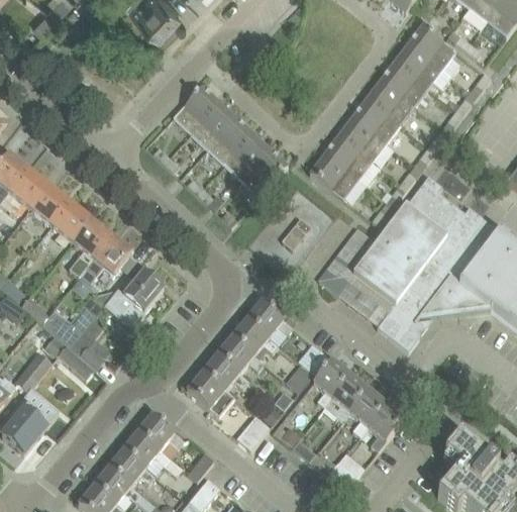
[(59,0),(47,12),(55,19),(71,2),(69,0),(59,0)]
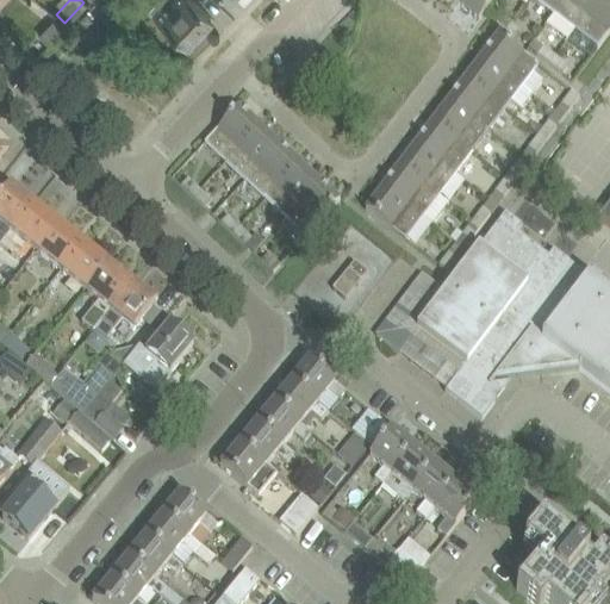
[(104,0),(101,2),(112,12),(117,7),(111,0),(104,0)]
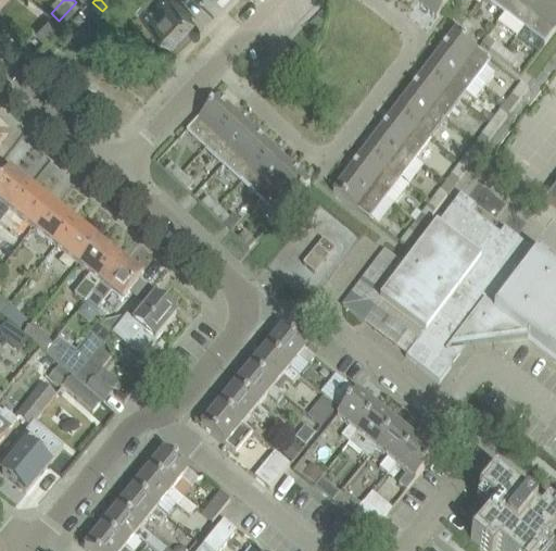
[(135,0),(169,34),(192,10),(181,0),(135,0)]
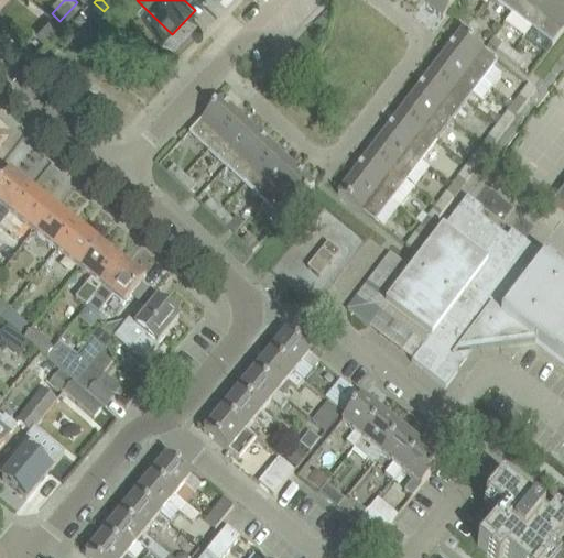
[(424,0),(443,14),(454,0),(424,0)]
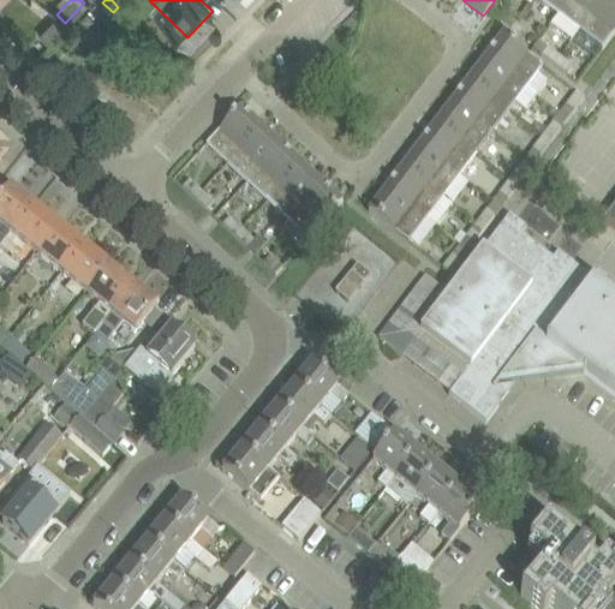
[(545,0),(557,10),(565,0),(545,0)]
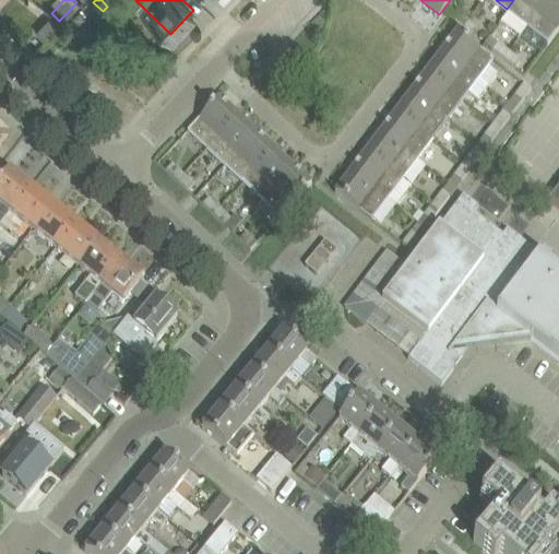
[(513,0),(507,9),(527,24),(545,0),(513,0)]
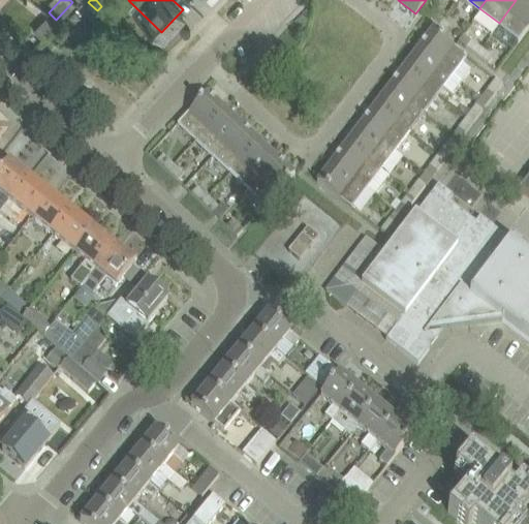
[(528,23),(528,0),(516,0),(499,23),(518,37),(528,23)]
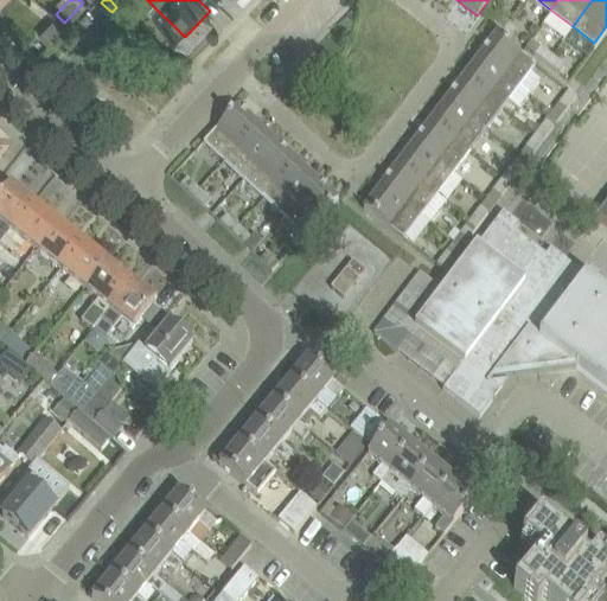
[(85,6),(80,12),(87,18),(93,12),(85,6)]
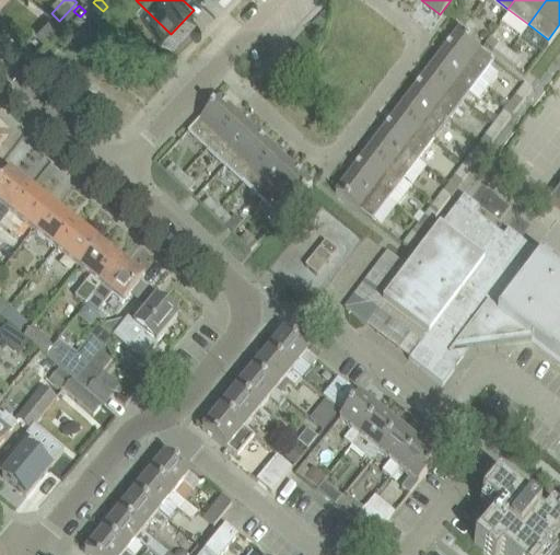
[(456,9),(452,15),(464,24),(469,18),(456,9)]
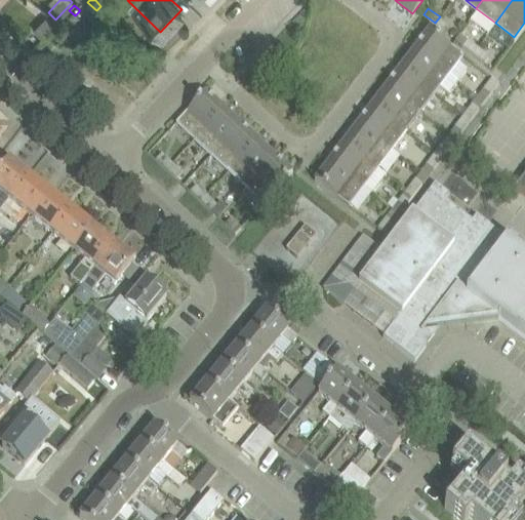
[(34,27),(42,34),(55,20),(48,12),(34,27)]
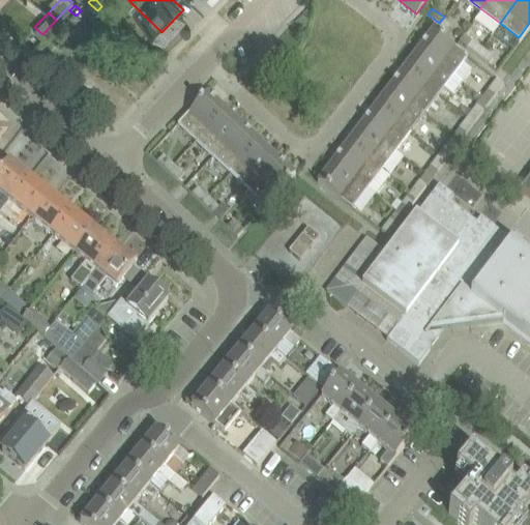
[(450,22),(444,17),(439,23),(445,28),(450,22)]
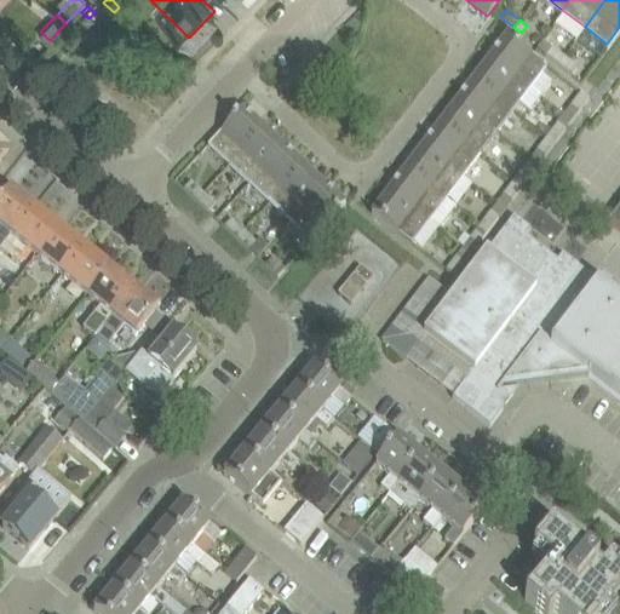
[(440,224),(455,202),(446,195),(518,99),(528,107),(550,78),(540,70),(547,62),(506,30),(371,208),(412,240),(430,217),(440,224)]
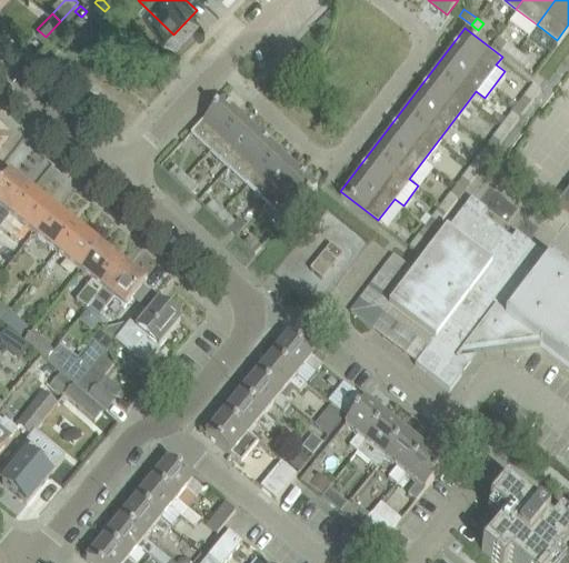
[(499,46),(512,57),(518,49),(505,39),(499,46)]
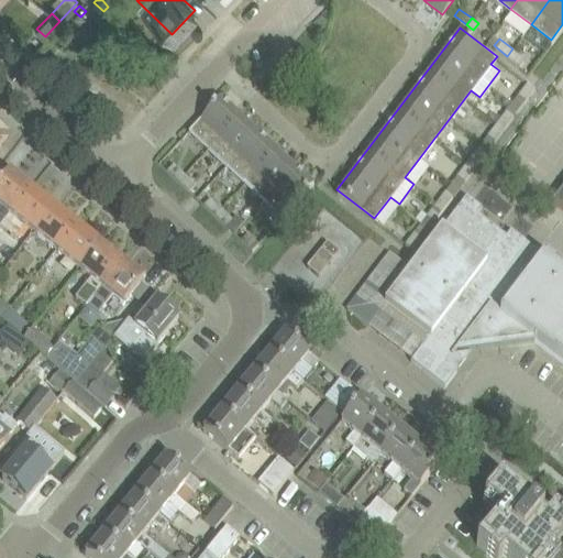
[(518,64),(523,57),(512,48),(507,56),(518,64)]
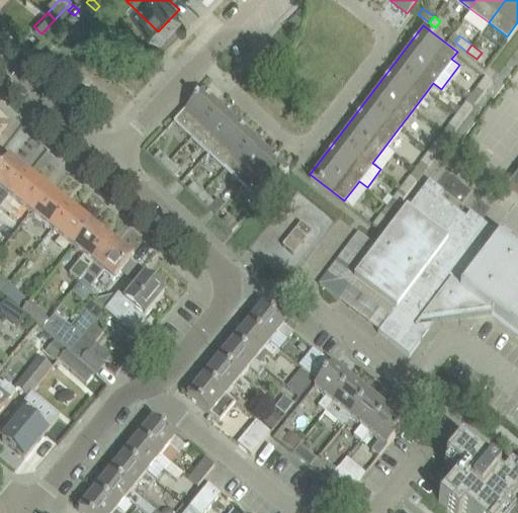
[(486,73),(421,159),(393,195),(400,200),(416,178),(493,78),(486,73)]
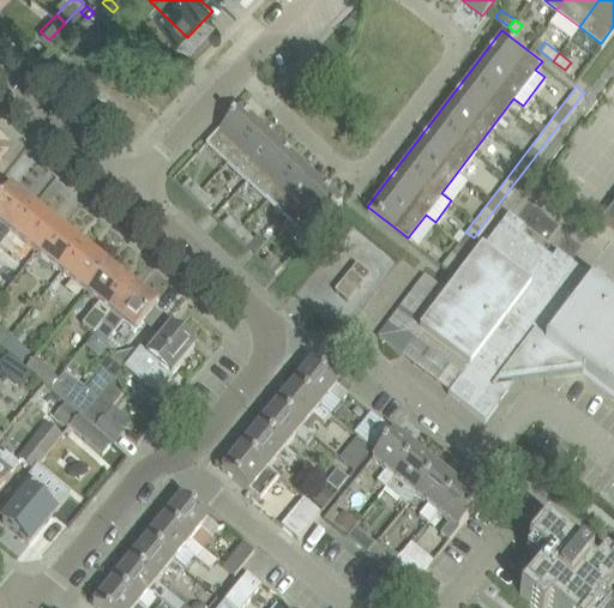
[(230,163),(264,125),(240,103),(205,140),(230,163)]
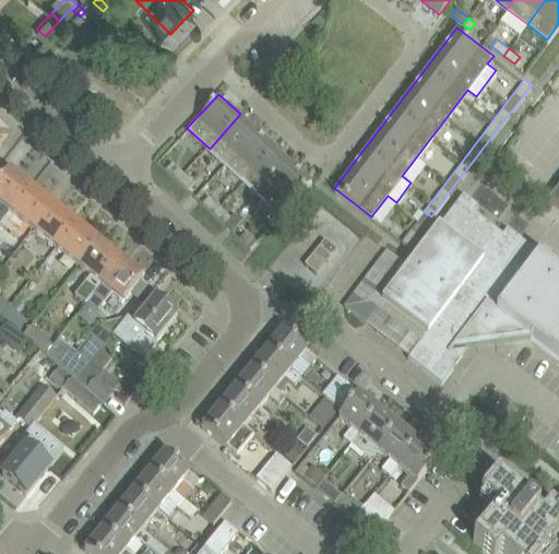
[(224,163),(254,128),(240,114),(210,149),(224,163)]
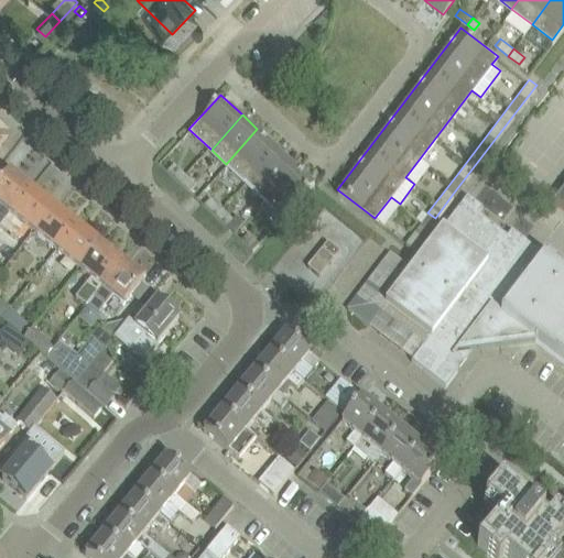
[(243,181),(274,145),(257,129),(226,164),(243,181)]
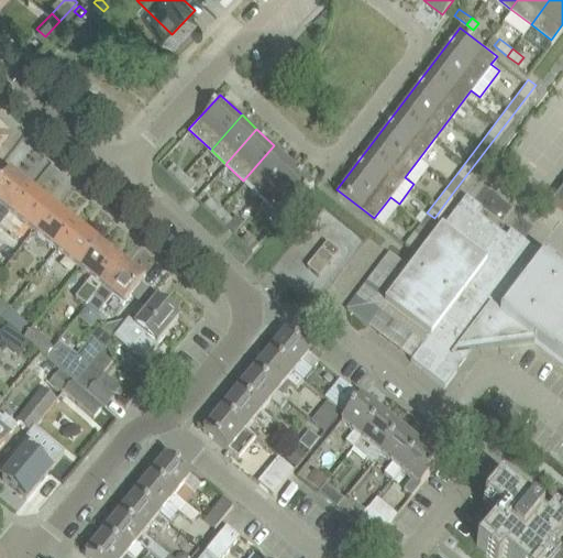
[(274,145),(243,181),(264,199),(296,166),(274,145)]
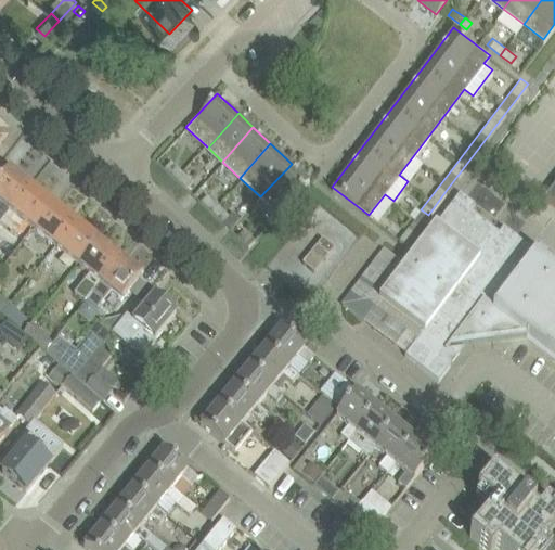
[(192,179),(170,158),(164,165),(186,186),(192,179)]
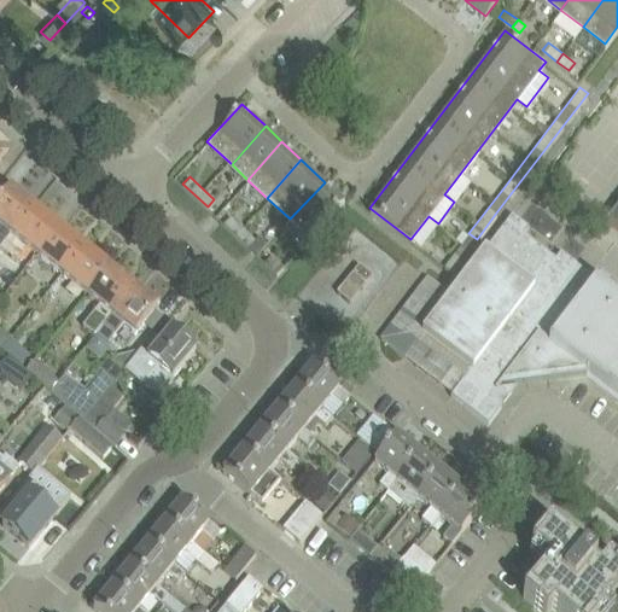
[(290,219),(309,237),(344,199),(325,182),(290,219)]
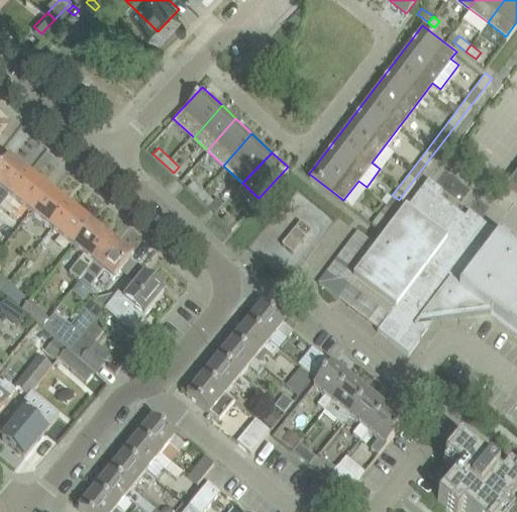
[(0,164),(0,202),(8,193),(9,193),(28,170),(8,154),(0,164)]
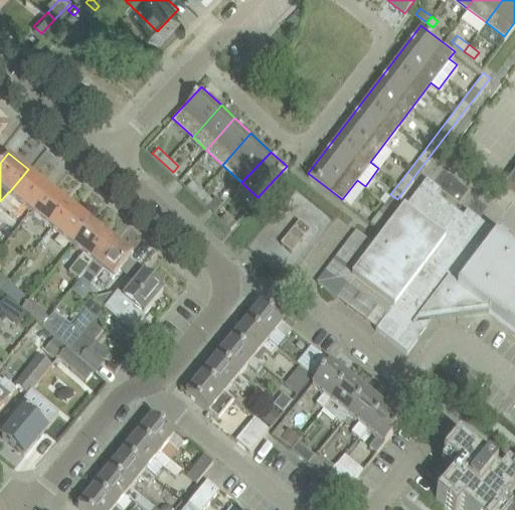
[(514,166),(505,180),(514,187),(514,166)]
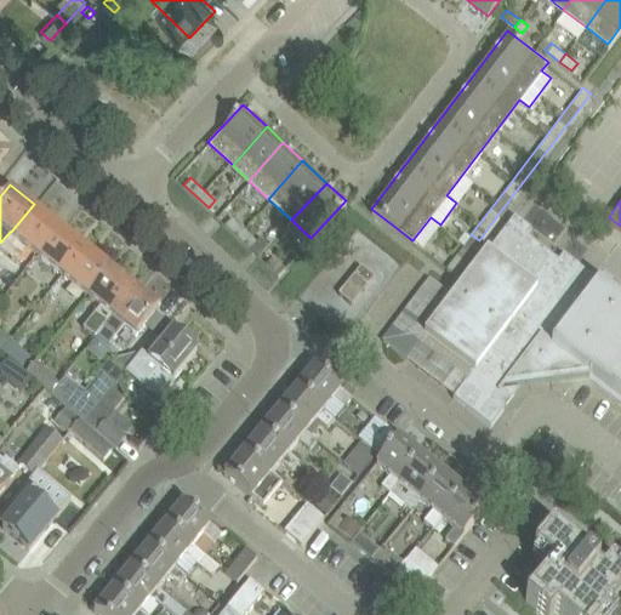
[(58,223),(34,204),(11,232),(35,252),(58,223)]
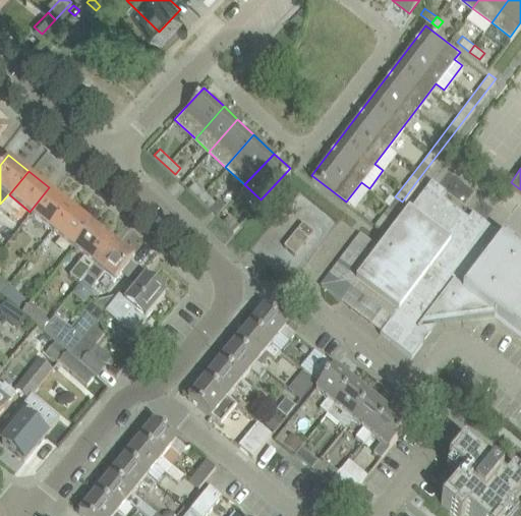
[(520,246),(472,210),(468,215),(442,194),(446,188),(431,178),(409,207),(408,207),(380,245),(371,255),(364,266),(356,276),(355,277),(365,285),(375,293),(386,300),(396,308),(382,328),(380,330),(411,354),(422,340),(413,333),(422,321),(495,311),(520,331),(520,246)]
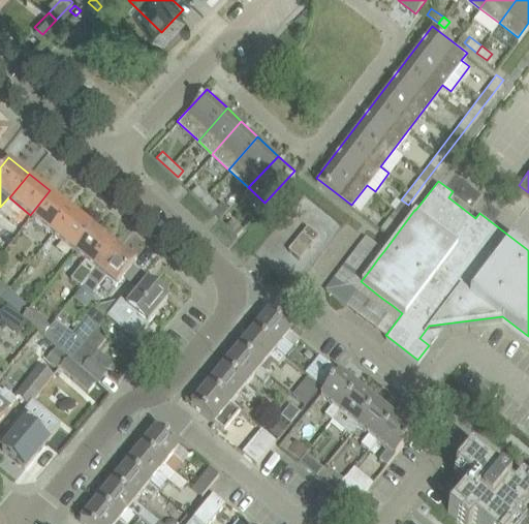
[(218,204),(196,184),(191,189),(212,210),(218,204)]
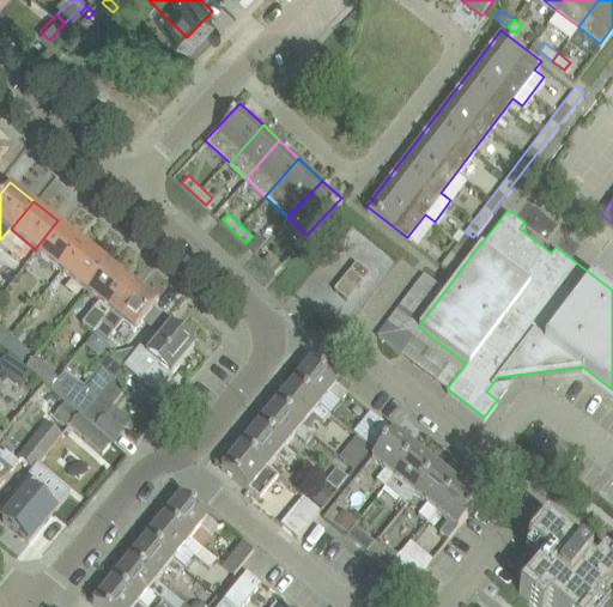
[(60,268),(83,241),(58,220),(35,249),(60,268)]
